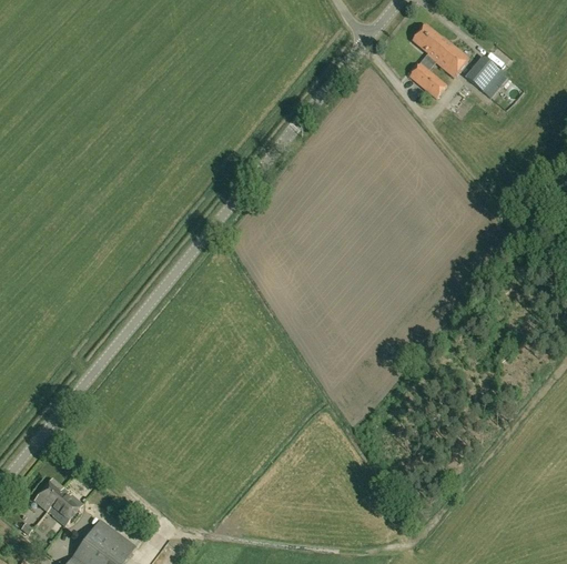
[(468,57),(442,34),(441,37),(426,23),(413,39),(428,52),(427,53),(454,76),(468,57)]
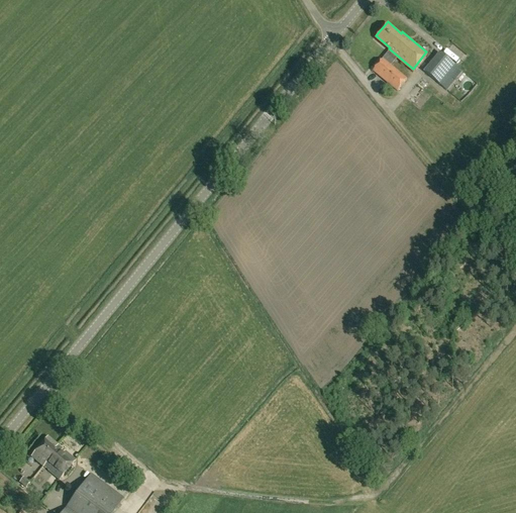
[(396,88),(406,76),(382,56),(372,67),(396,88)]
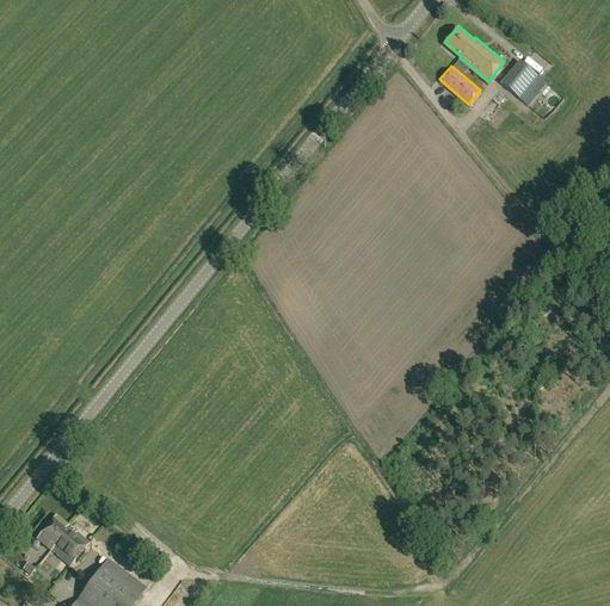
[(500,80),(527,103),(546,80),(528,66),(521,75),(511,67),(500,80)]
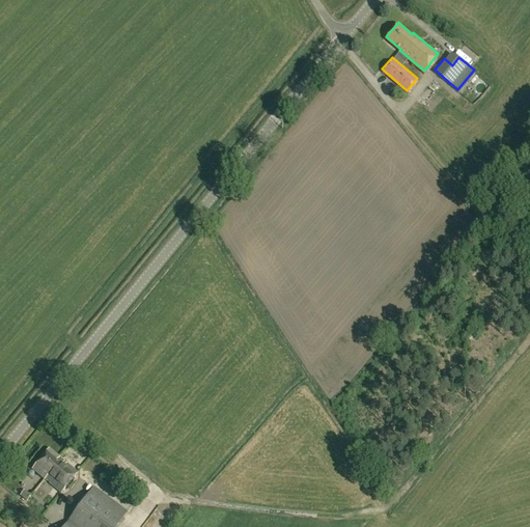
[(48,446),(30,466),(60,491),(74,475),(73,474),(76,470),(58,454),(48,446)]
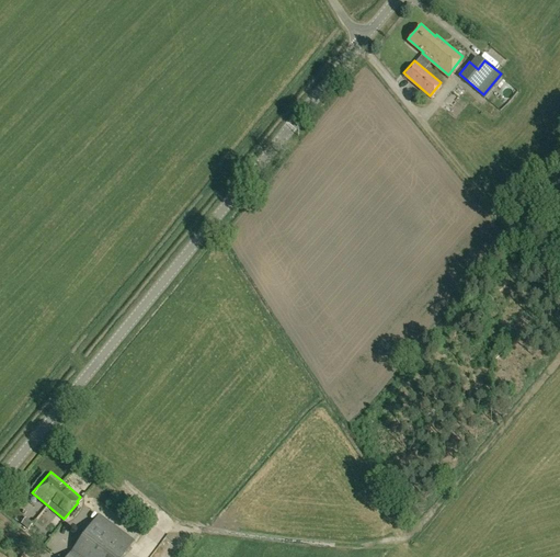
[(117,556),(133,537),(98,512),(65,556),(117,556)]
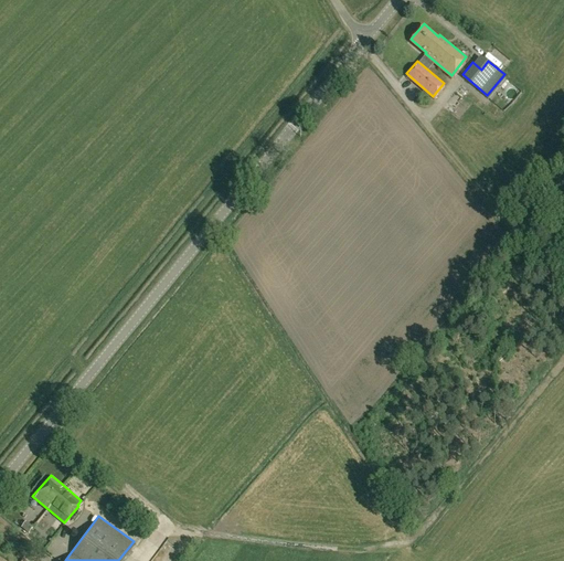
[(27,529),(31,524),(24,518),(20,524),(27,529)]
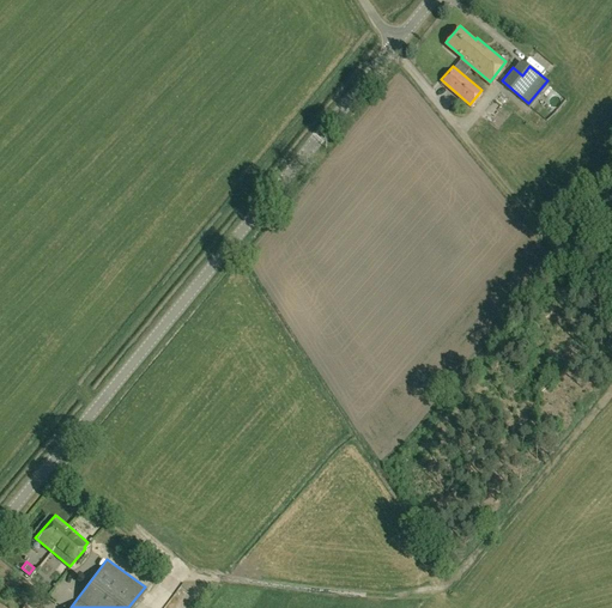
[(176,607),(179,607),(194,594),(185,583),(168,599),(176,607)]
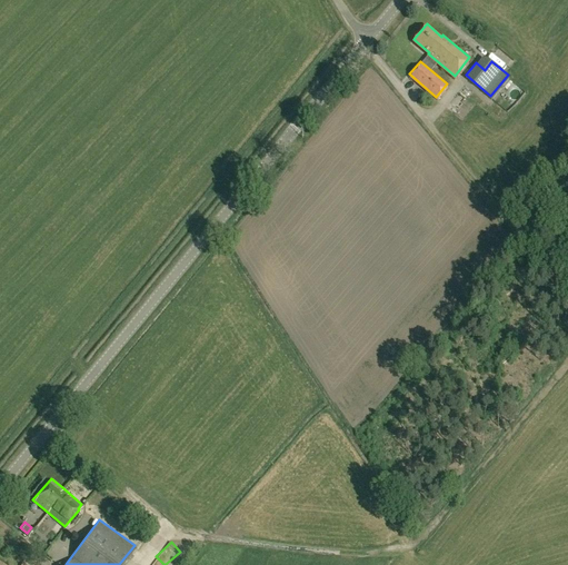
All buildings are outlined.
